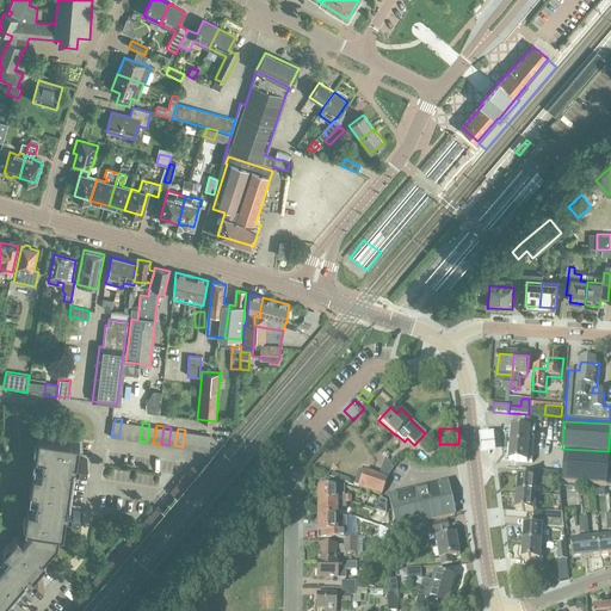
[(511,444),(534,445),(535,430),(512,429),(511,444)]
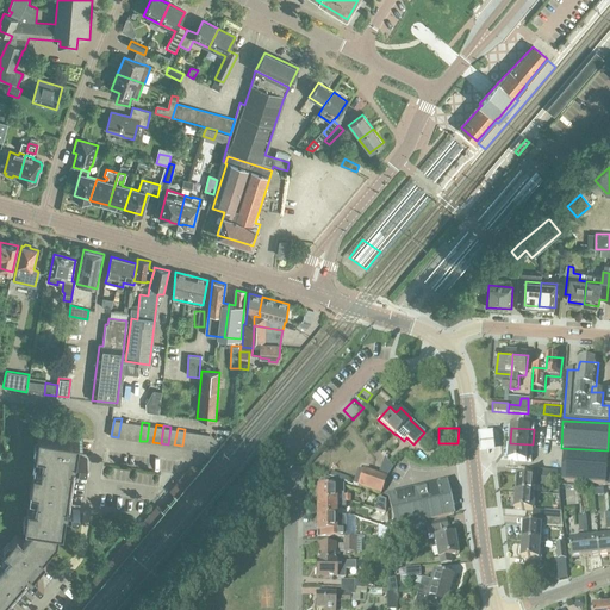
[(192,430),(185,429),(182,446),(190,448),(192,430)]
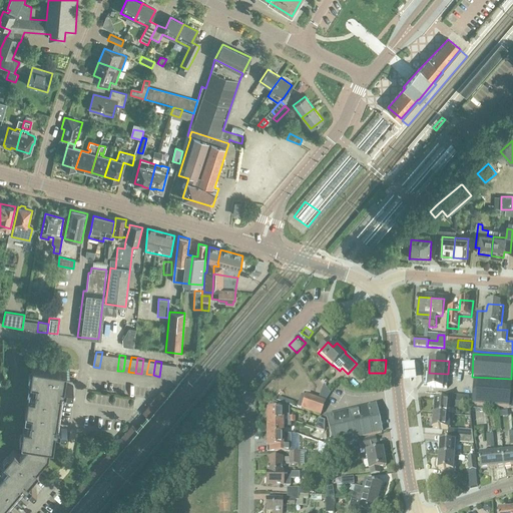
[(177,364),(166,363),(164,378),(170,379),(177,364)]
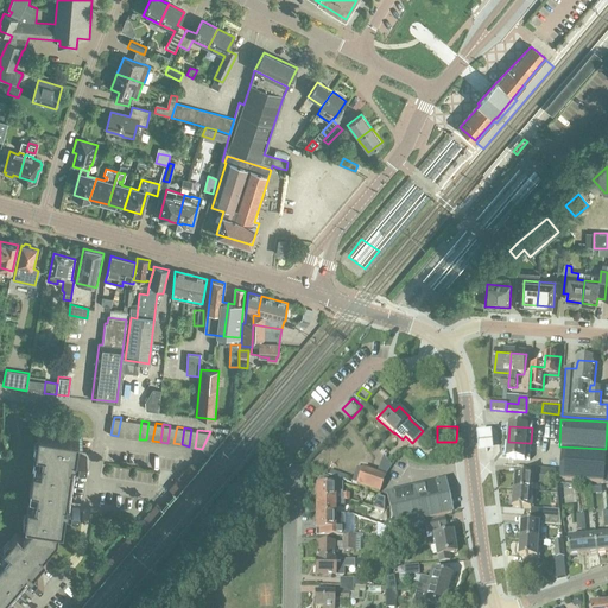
[(0,605),(25,576),(26,574),(33,580),(39,586),(44,581),(37,575),(37,576),(33,572),(45,558),(43,556),(50,548),(57,538),(57,537),(58,529),(63,529),(65,510),(70,511),(78,512),(80,506),(71,505),(71,506),(65,505),(65,501),(67,501),(73,464),(71,464),(71,461),(77,462),(86,463),(87,457),(78,456),(78,457),(76,456),(78,437),(39,431),(36,451),(44,453),(43,460),(42,460),(40,469),(33,468),(31,487),(38,488),(37,496),(36,505),(27,504),(25,523),(32,524),(32,527),(29,531),(26,533),(23,538),(17,533),(4,548),(10,553),(5,558),(0,563),(0,605)]
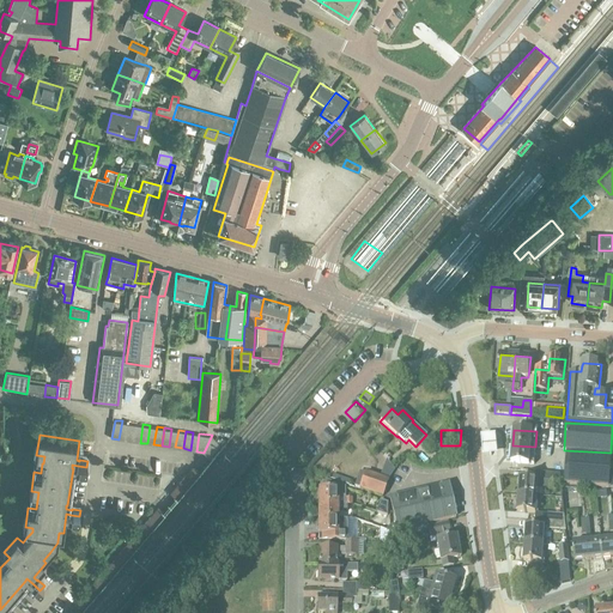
[(220,443),(212,435),(204,453),(208,457),(220,443)]
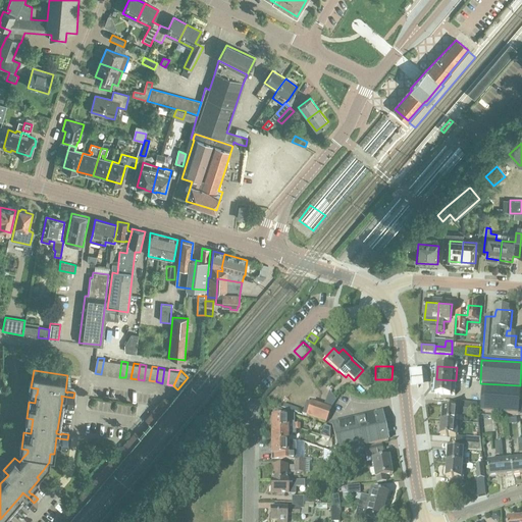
[(455,396),(456,380),(436,379),(434,394),(455,396)]
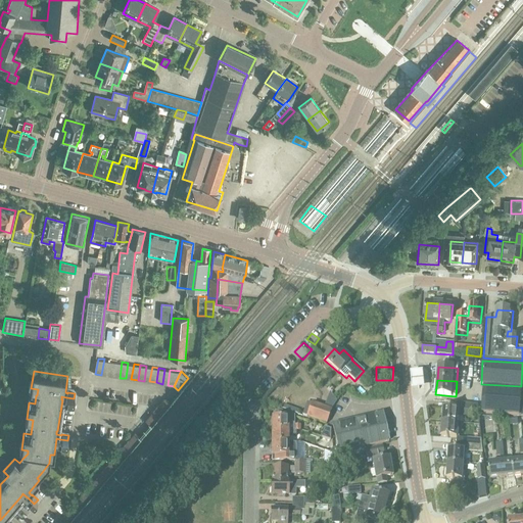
[(519,414),(521,389),(483,386),(481,412),(519,414)]
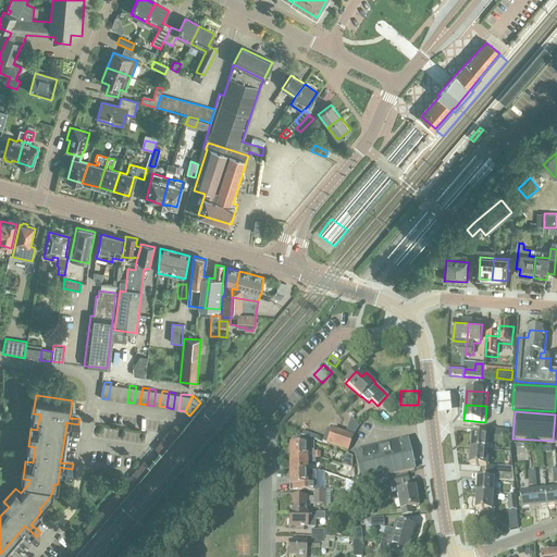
[(509,437),(509,431),(492,429),(492,436),(509,437)]
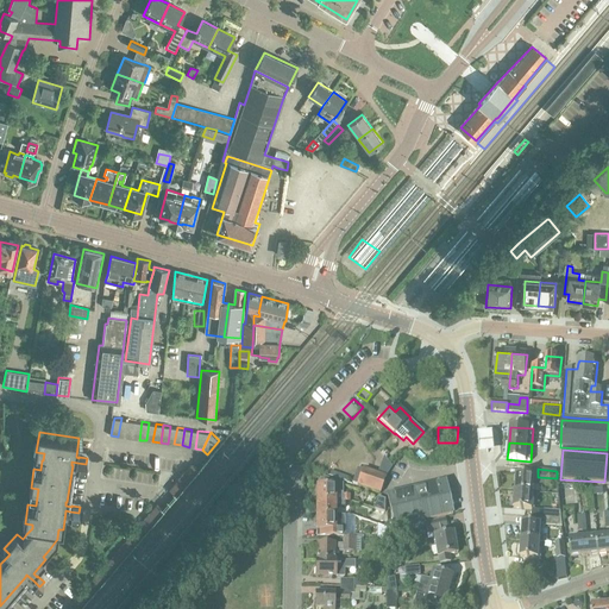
[(380,494),(384,478),(362,470),(357,485),(380,494)]
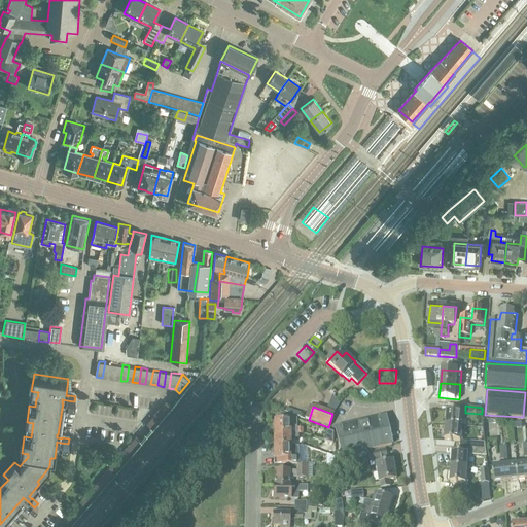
[(446,425),(461,426),(462,413),(447,412),(446,425)]
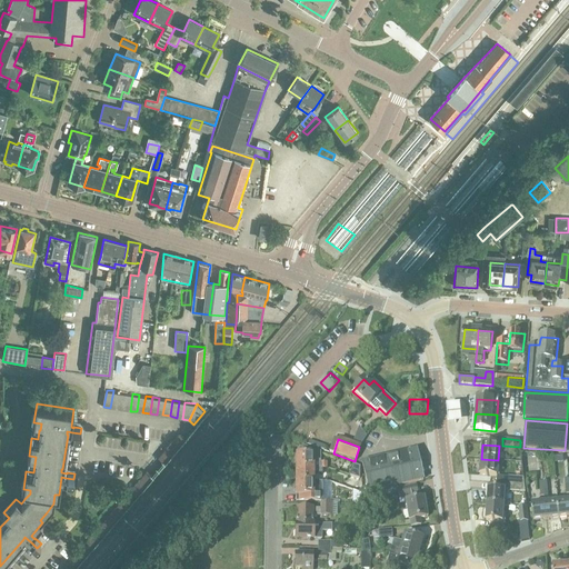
[(369,493),(422,480),(419,466),(416,450),(361,463),(369,493)]
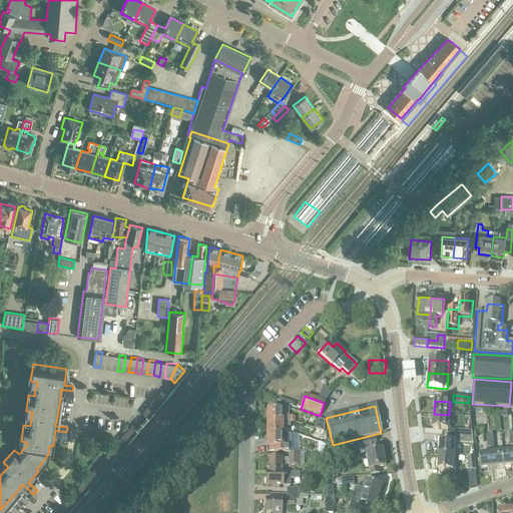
[(504,409),(504,425),(511,425),(512,410),(504,409)]
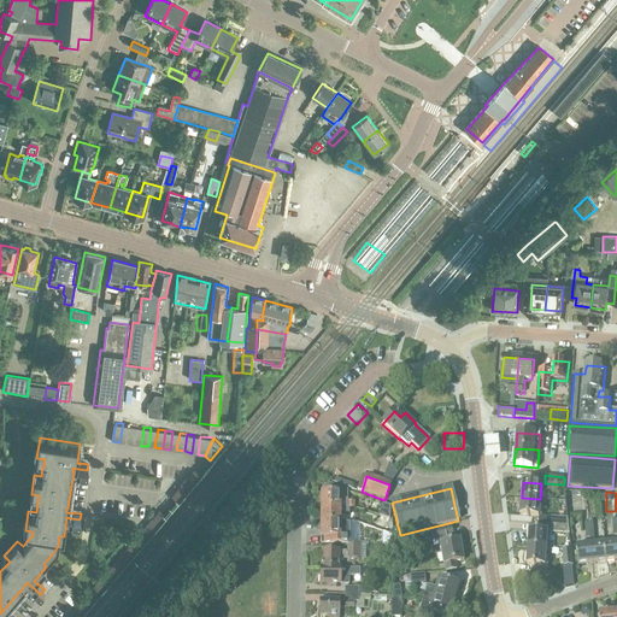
[(321,494),(321,509),(354,509),(354,501),(348,501),(348,494),(321,494)]
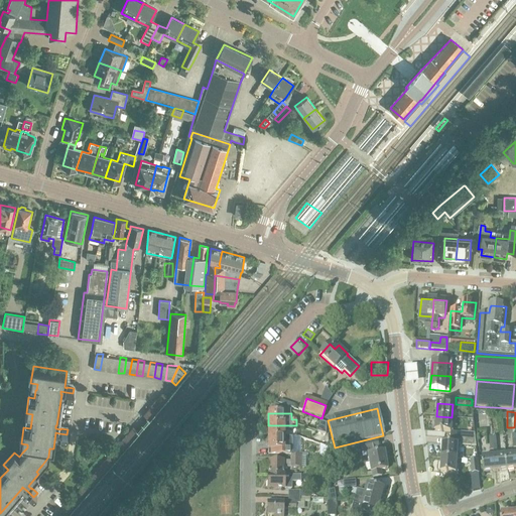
[(450,432),(452,417),(436,416),(435,431),(450,432)]
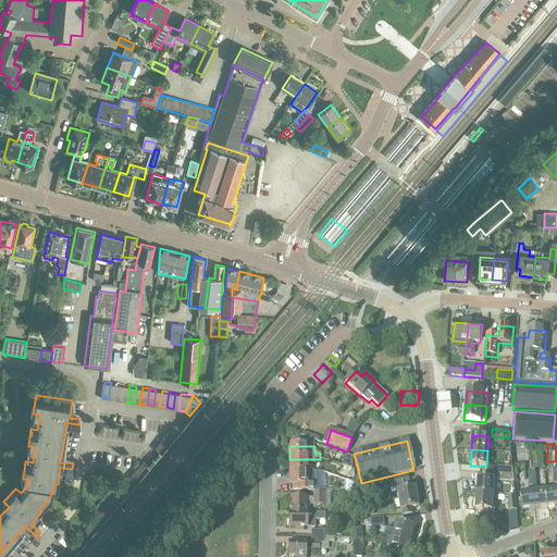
[(351,469),(351,458),(345,456),(341,466),(351,469)]
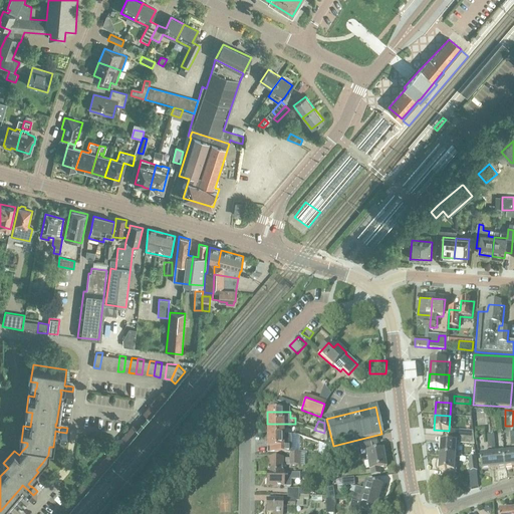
[(295,429),(295,424),(267,424),(267,436),(282,436),(282,429),(295,429)]
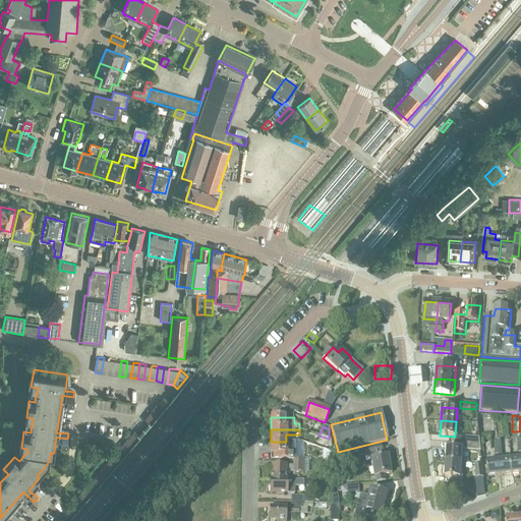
[(299,442),(286,442),(271,442),(270,458),(302,459),(302,443),(299,442)]
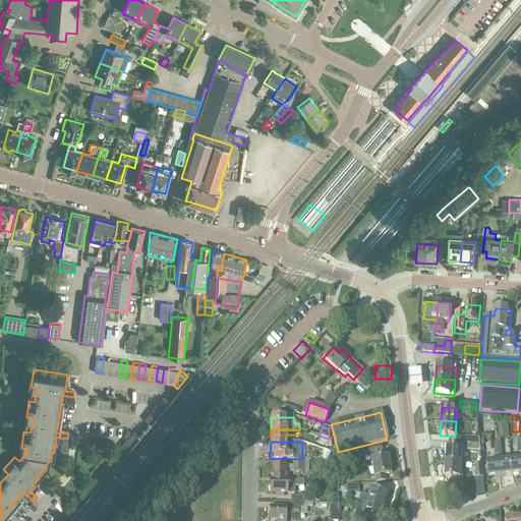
[(383,458),(381,446),(362,450),(364,461),(371,460),(374,477),(390,474),(387,457),(383,458)]
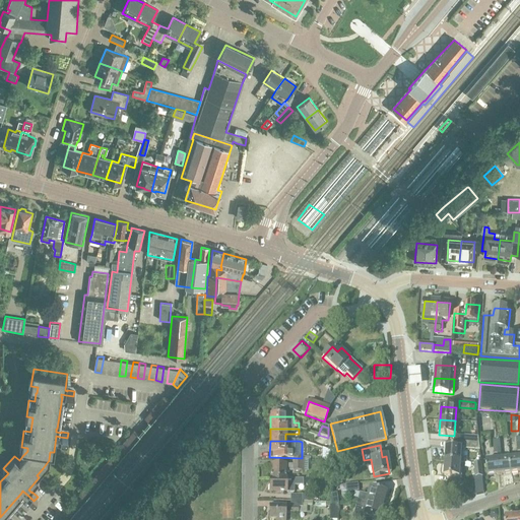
[(446,462),(460,463),(461,449),(447,448),(446,462)]
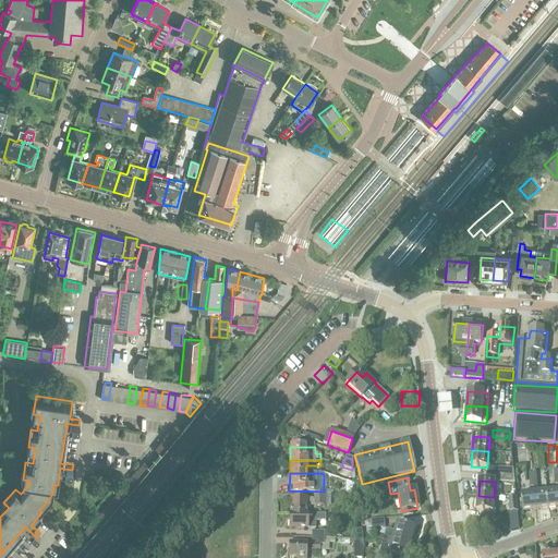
[(347,482),(346,497),(354,497),(355,485),(347,482)]
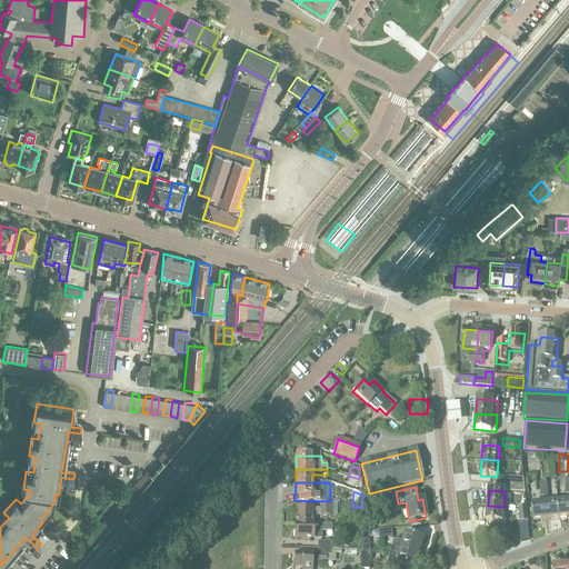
[(560,518),(568,517),(568,500),(558,502),(560,518)]
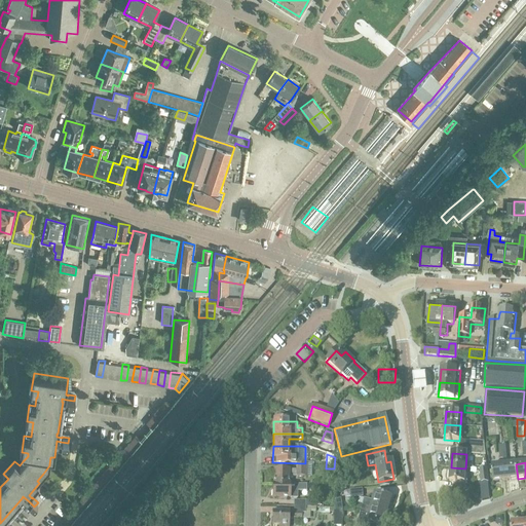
[(505,481),(518,479),(516,464),(504,465),(505,481)]
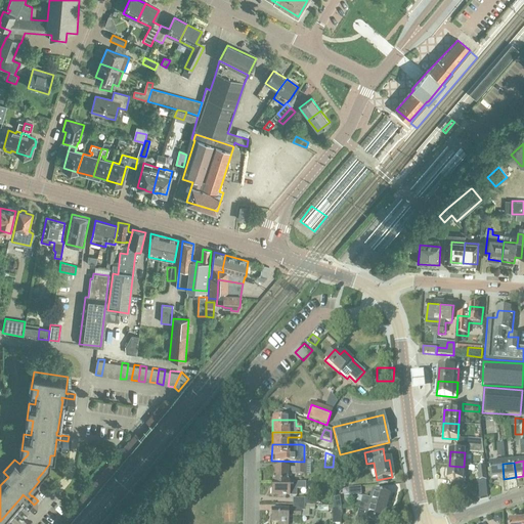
[(304,476),(305,464),(295,464),(295,475),(304,476)]
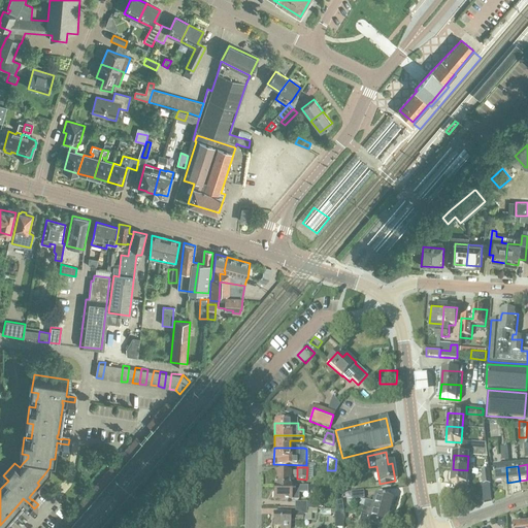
[(495,484),(507,483),(506,467),(494,468),(495,484)]
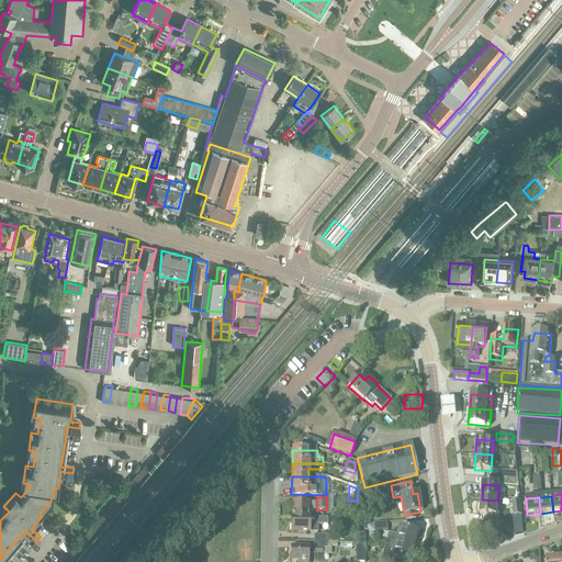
[(496,516),(497,501),(482,499),(480,515),(496,516)]
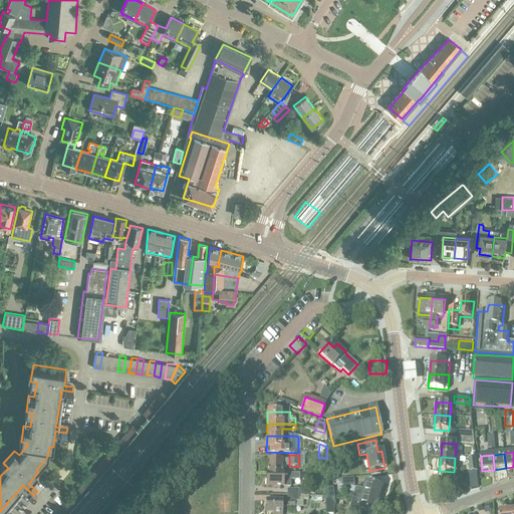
[(267,474),(282,474),(282,460),(268,460),(267,474)]
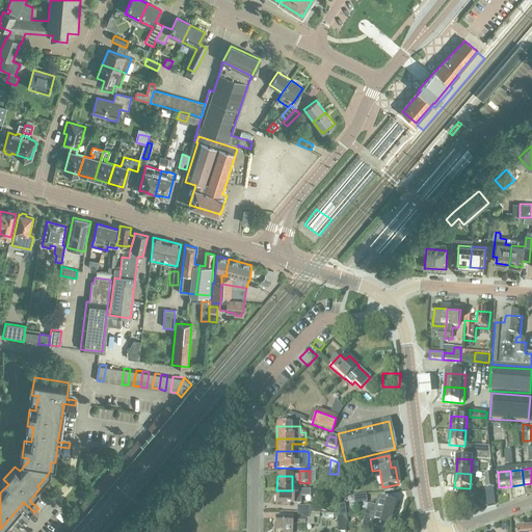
[(292,490),(276,490),(275,490),(275,504),(293,505),(293,491),(292,490)]
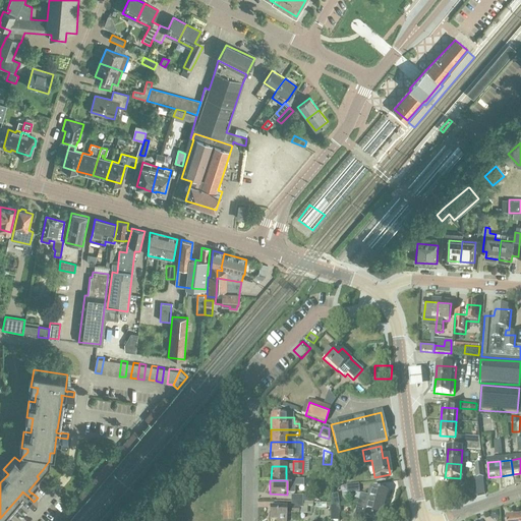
[(358,501),(383,508),(386,494),(370,489),(368,497),(360,495),(358,501)]
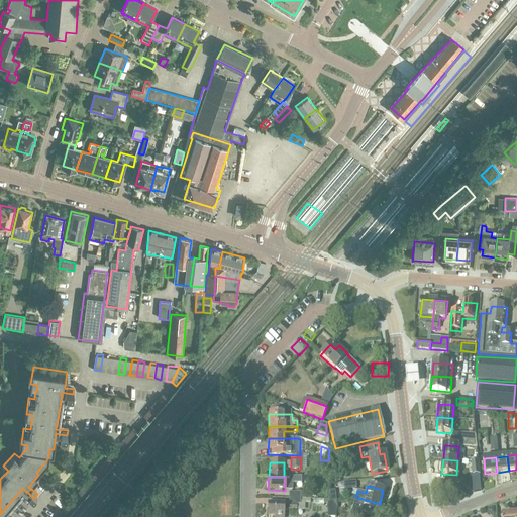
[(358,516),(360,513),(374,516),(376,516),(380,504),(355,497),(349,516),(358,516)]
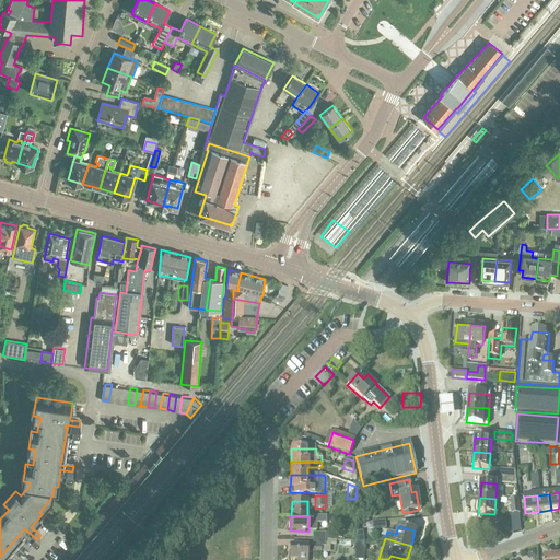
[(362,559),(363,545),(354,545),(354,559),(362,559)]
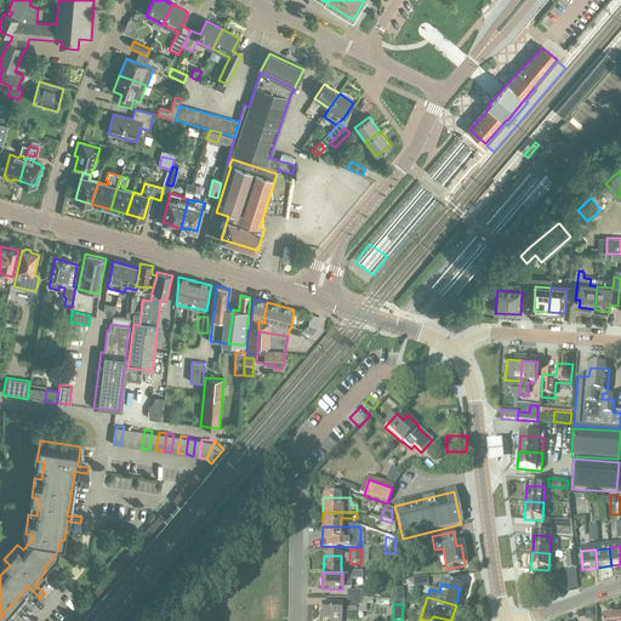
[(340,620),(341,605),(322,605),(322,620),(330,620),(329,620),(340,620)]
